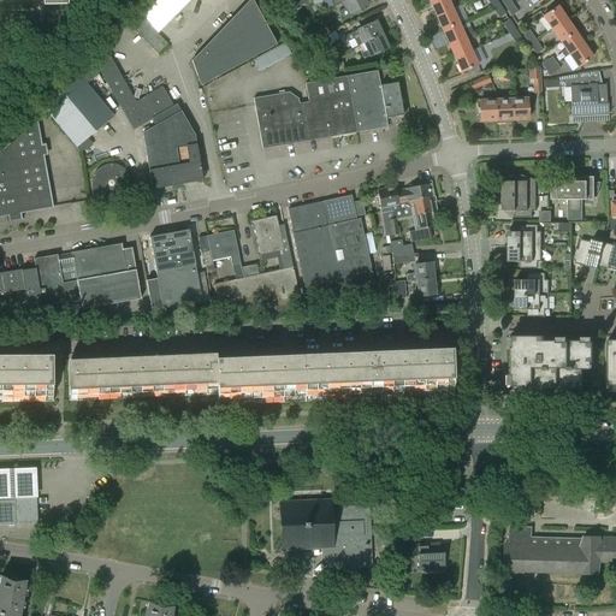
[(150,0),(137,15),(158,35),(191,0),(150,0)]
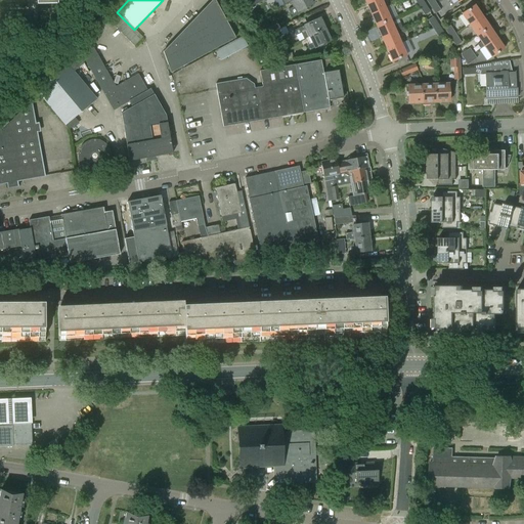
[(212,0),(163,52),(171,74),(235,38),(214,0),(212,0)]
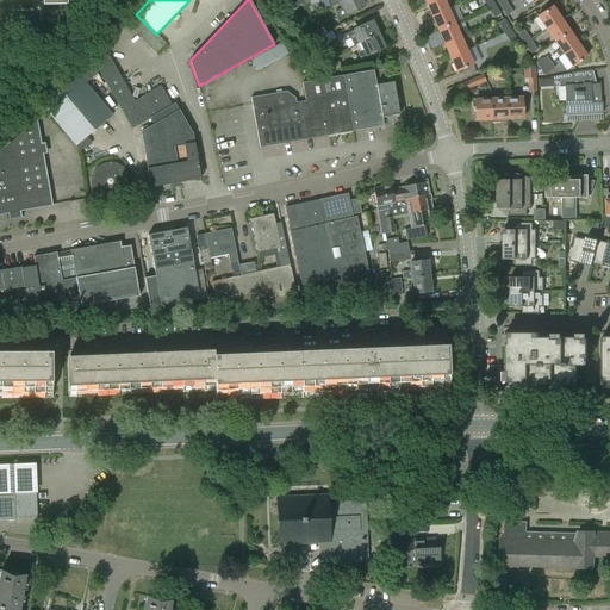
[(361,0),(342,0),(341,1),(337,2),(341,8),(335,12),(340,20),(348,16),(347,14),(363,5),(361,0)]
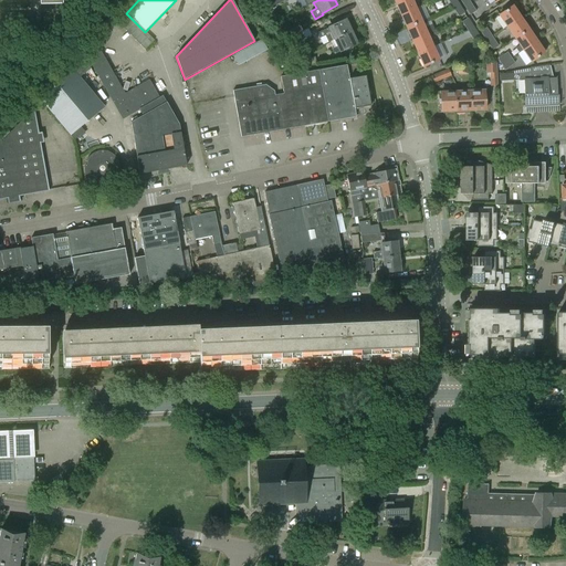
[(417,0),(400,0),(395,2),(401,16),(416,9),(420,7),(417,0)]
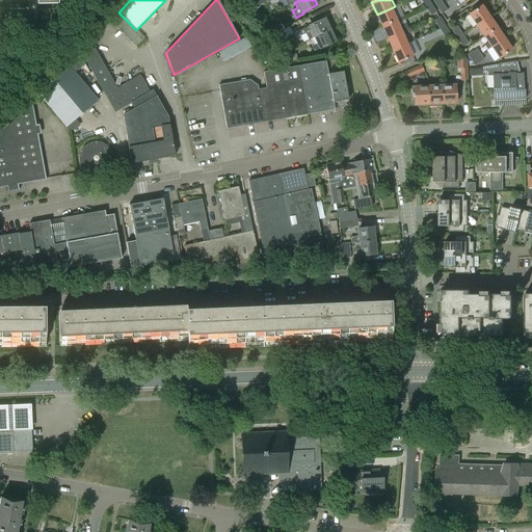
[(442,2),(436,5),(443,14),(448,10),(442,2)]
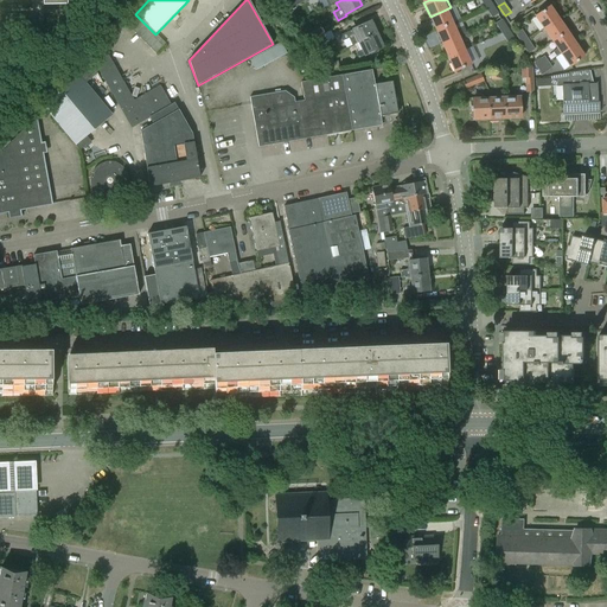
[(492,4),(485,8),(492,18),(498,14),(492,4)]
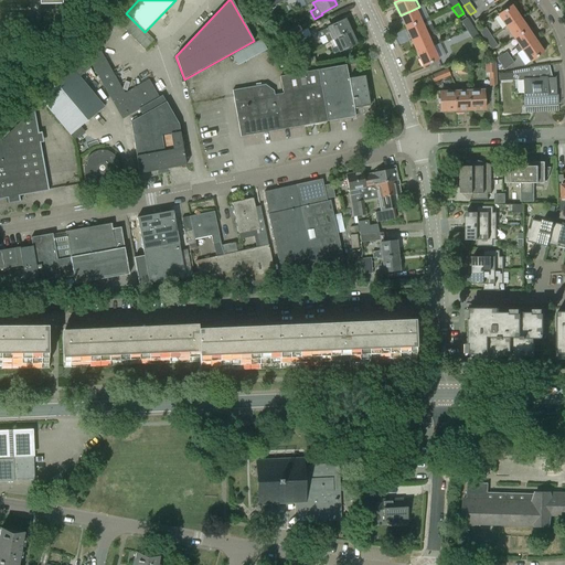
[(423,6),(419,7),(415,9),(401,16),(406,29),(420,22),(428,19),(423,6)]
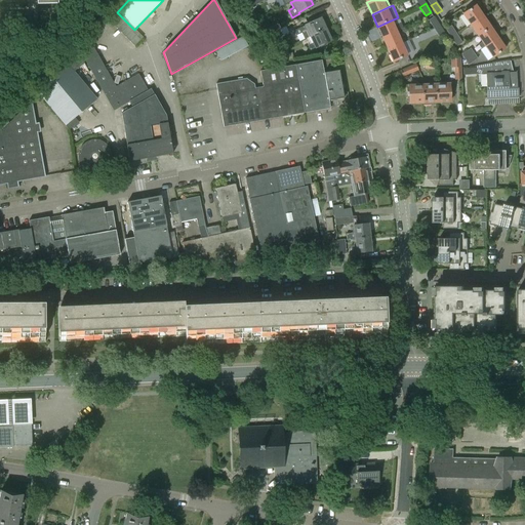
[(462,14),(470,25),(483,16),(476,5),(462,14)]
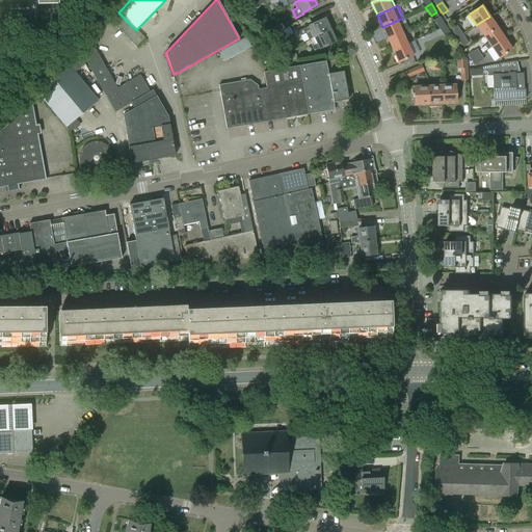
[(114,26),(123,17),(118,12),(109,21),(114,26)]
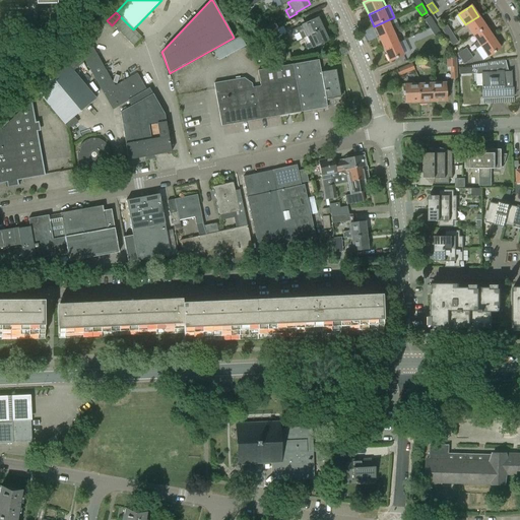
[(124,20),(120,16),(112,25),(116,29),(124,20)]
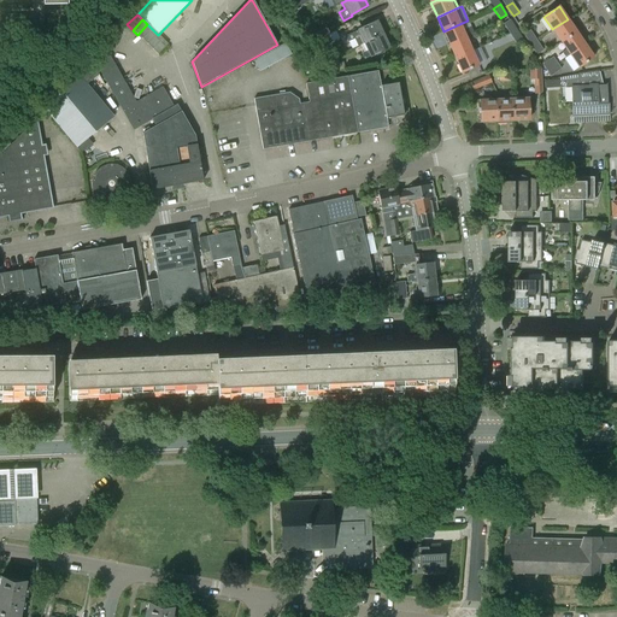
[(552,29),(562,42),(576,31),(568,19),(552,29)]
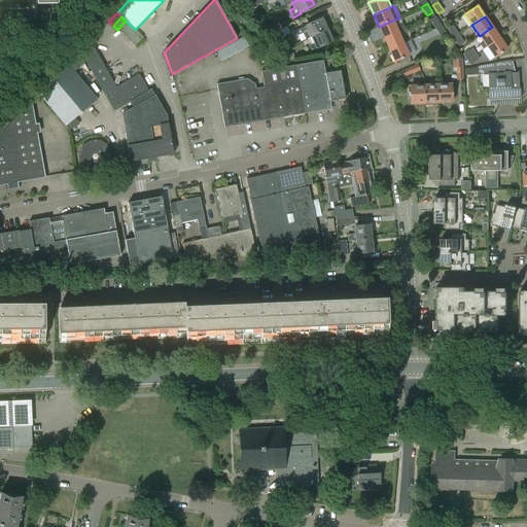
[(430,21),(435,29),(441,26),(435,18),(430,21)]
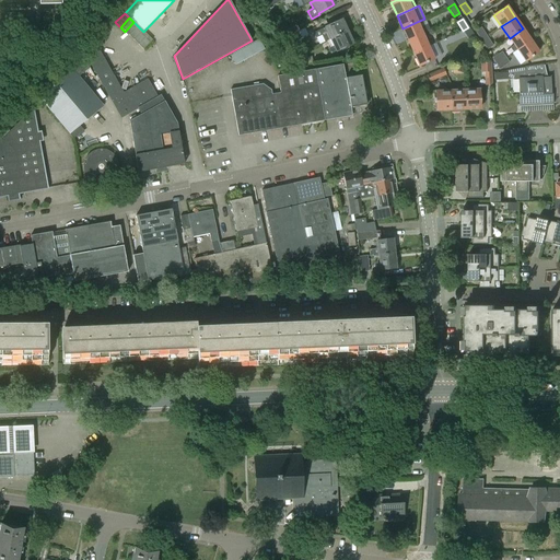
[(325,42),(329,41),(347,32),(341,20),(326,27),(319,31),(325,42)]
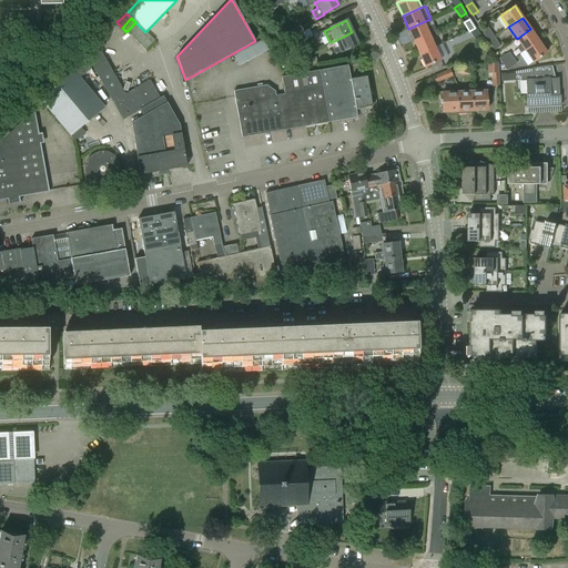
[(141,28),(135,22),(127,32),(131,37),(141,28)]
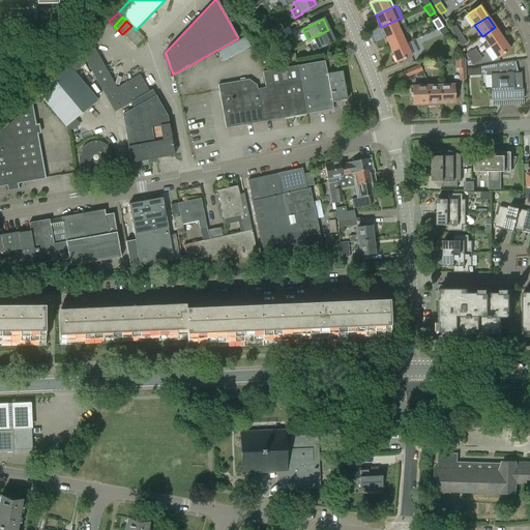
[(381,27),(386,39),(401,32),(394,21),(381,27)]
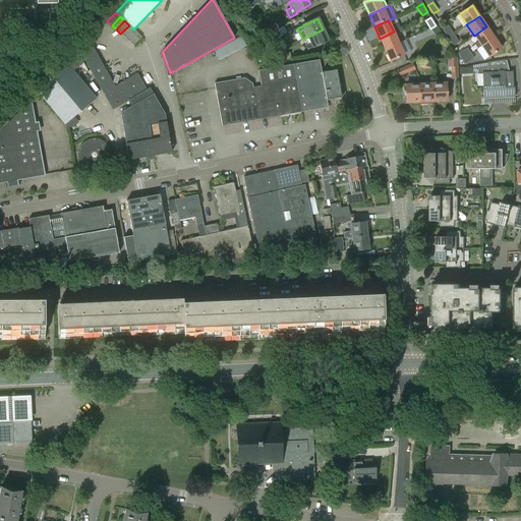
[(264,30),(267,35),(278,30),(275,24),(264,30)]
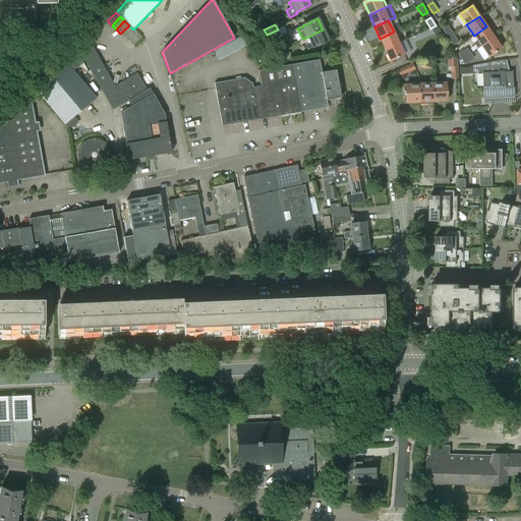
[(125,38),(133,30),(129,25),(120,34),(125,38)]
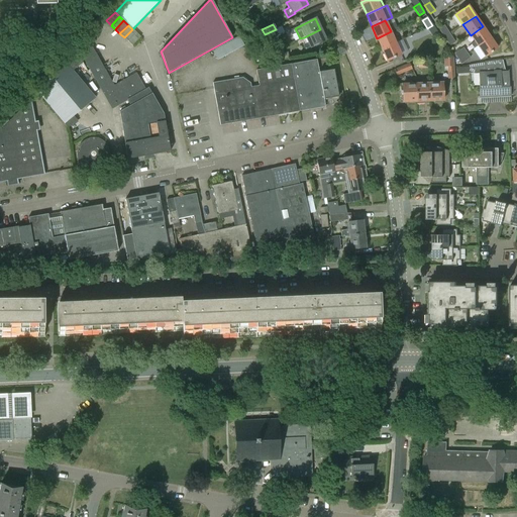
[(432,25),(427,28),(433,37),(438,33),(432,25)]
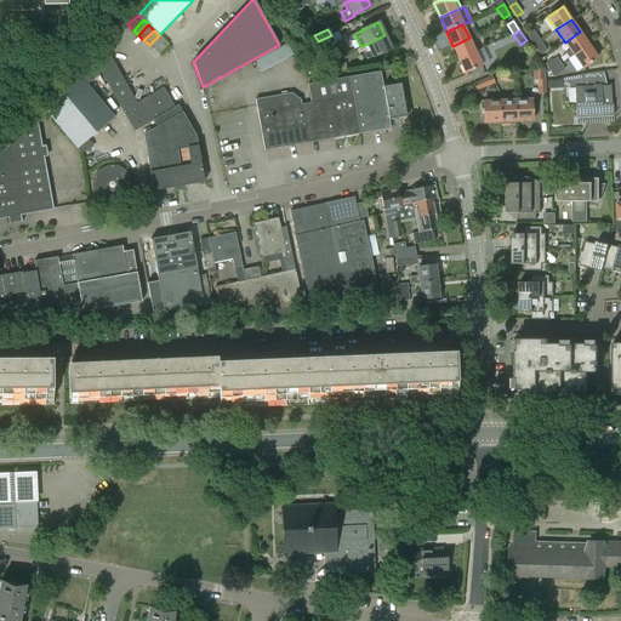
[(528,34),(535,45),(541,40),(534,30),(528,34)]
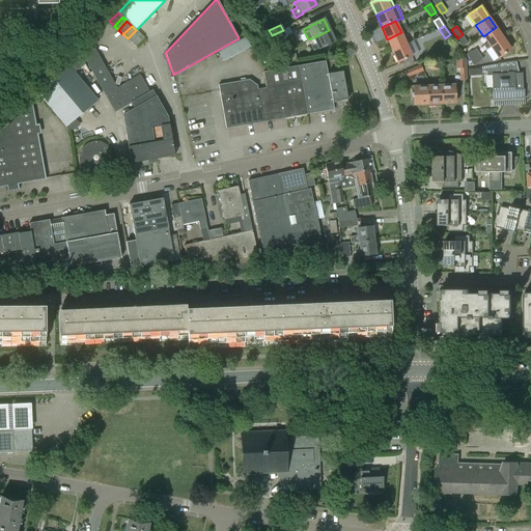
[(504,38),(496,27),(483,36),(487,43),(483,46),(486,50),(491,47),(504,38)]
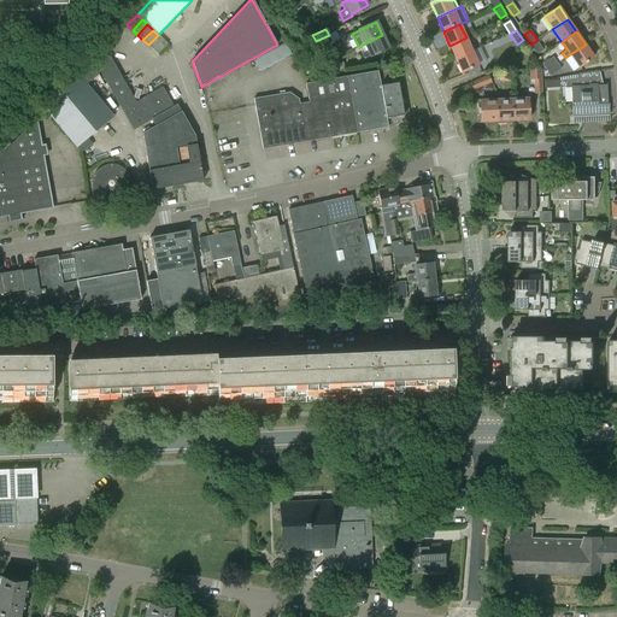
[(153,51),(163,40),(158,35),(148,45),(153,51)]
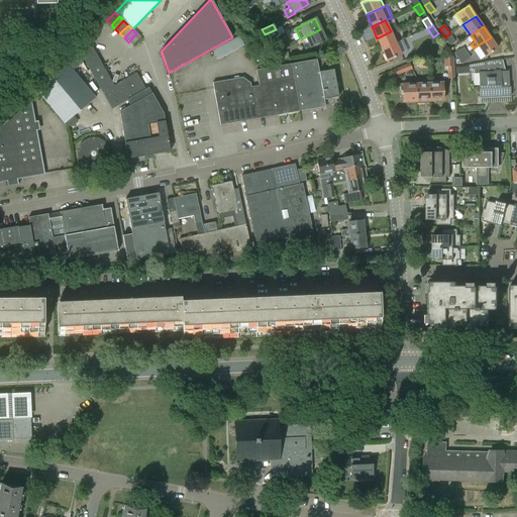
[(276,29),(265,34),(268,40),(278,34),(276,29)]
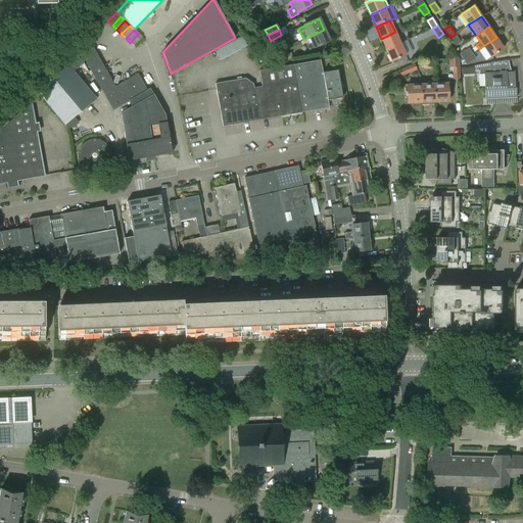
[(324,30),(307,38),(311,44),(306,45),(308,50),(315,48),(330,41),(324,30)]
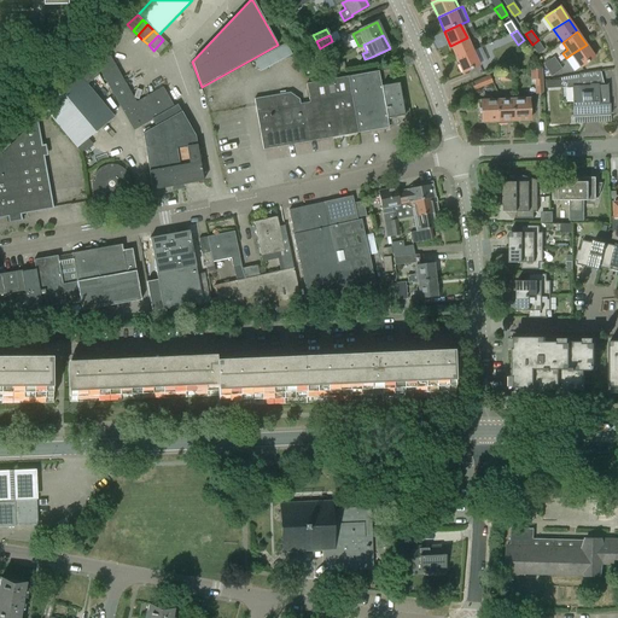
[(450,46),(456,59),(473,52),(467,38),(450,46)]
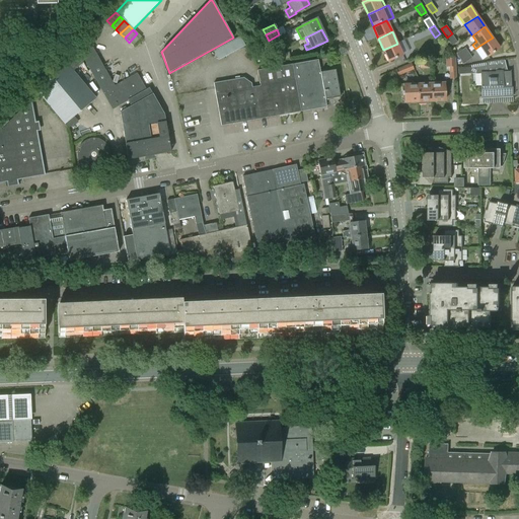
[(142,38),(137,33),(129,43),(133,47),(142,38)]
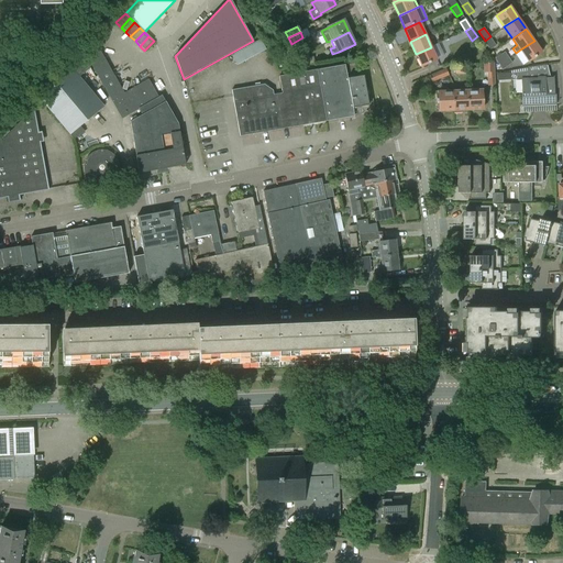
[(490,36),(485,41),(490,50),(496,46),(490,36)]
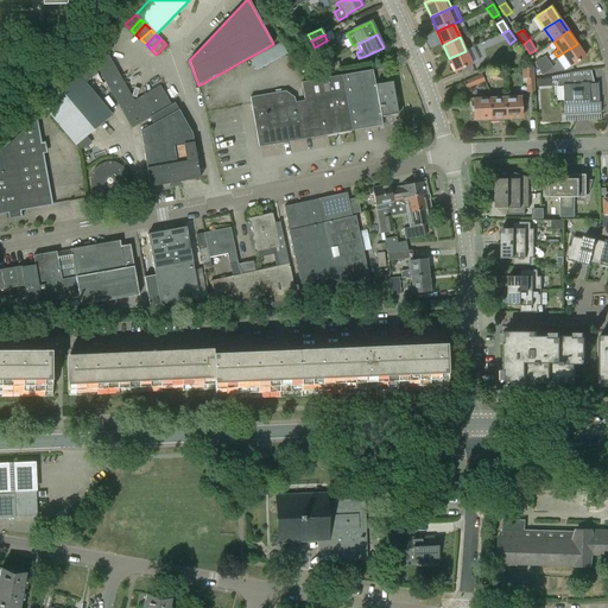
[(577,44),(562,54),(570,67),(586,56),(577,44)]
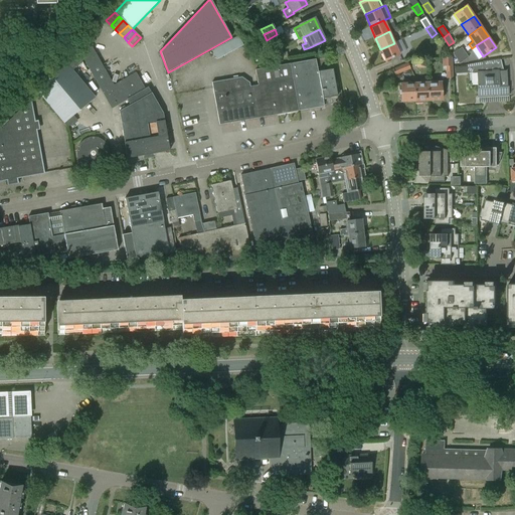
[(394,43),(380,49),(386,61),(399,55),(394,43)]
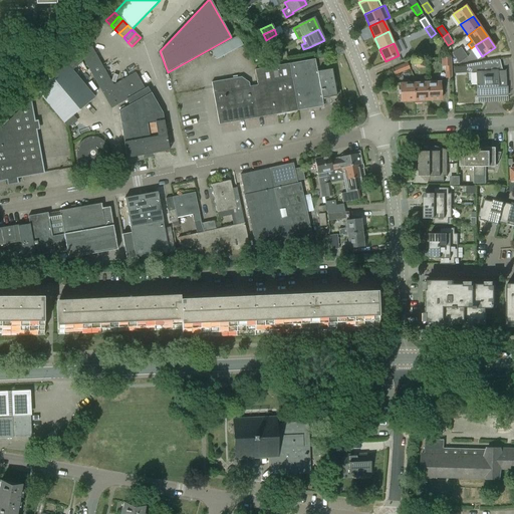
[(72,70),(81,62),(72,46),(33,87),(67,127),(76,119),(72,115),(94,97),(72,70)]
